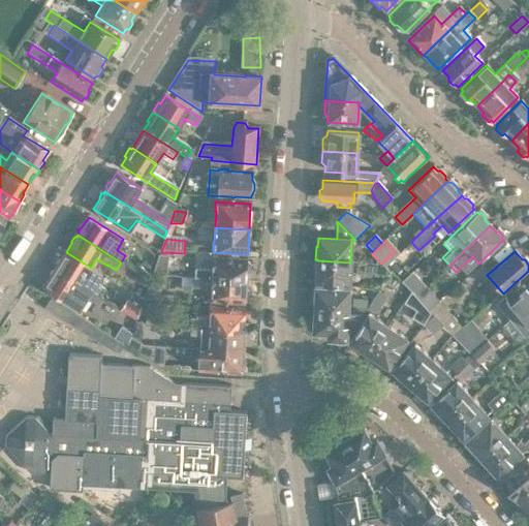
[(100,275),(91,268),(66,252),(60,261),(58,261),(56,267),(56,268),(55,271),(99,299),(103,291),(94,285),(100,275)]
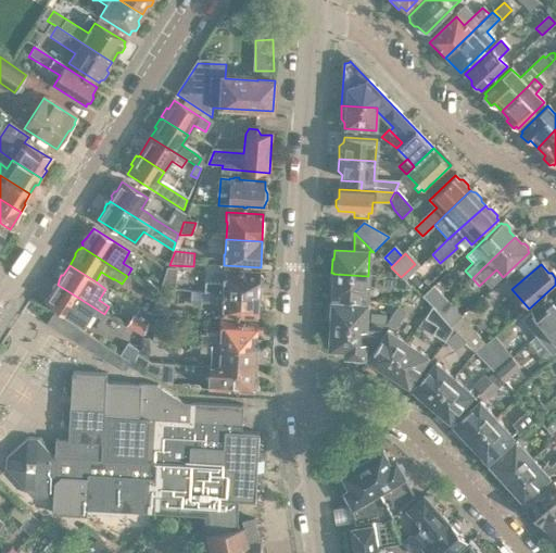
[(175,292),(176,272),(166,271),(160,291),(175,292)]
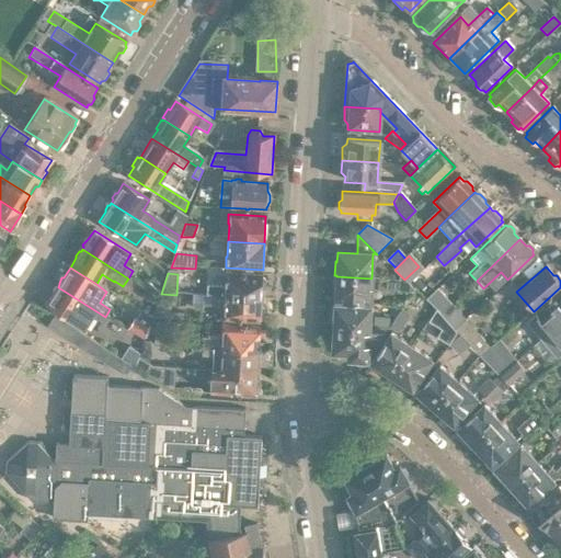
[(224,289),(218,288),(218,297),(261,299),(261,292),(264,291),(265,282),(262,280),(262,276),(225,274),(224,289)]
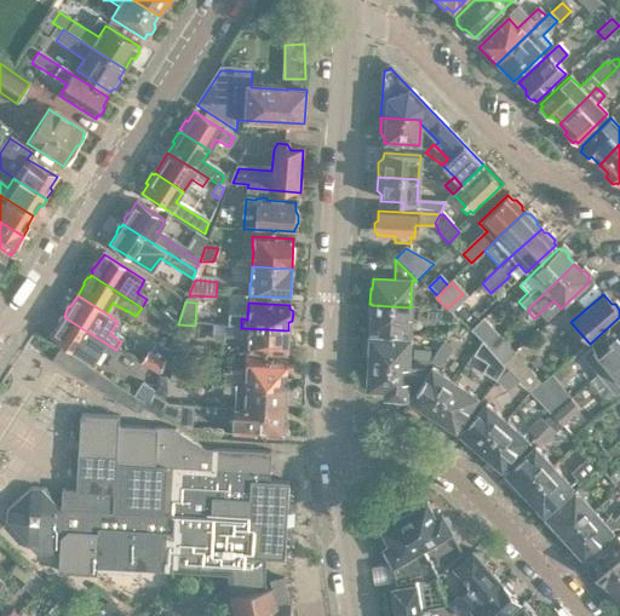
[(417,308),(411,308),(372,305),(371,315),(369,315),(368,330),(371,330),(369,333),(409,334),(409,321),(417,321),(417,308)]
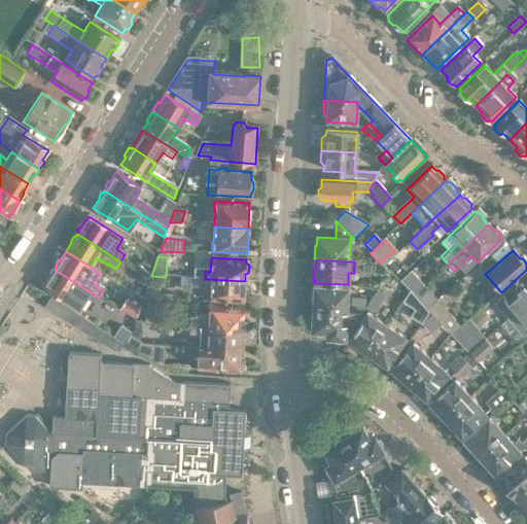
[(375,267),(374,274),(386,275),(388,273),(377,260),(375,267)]
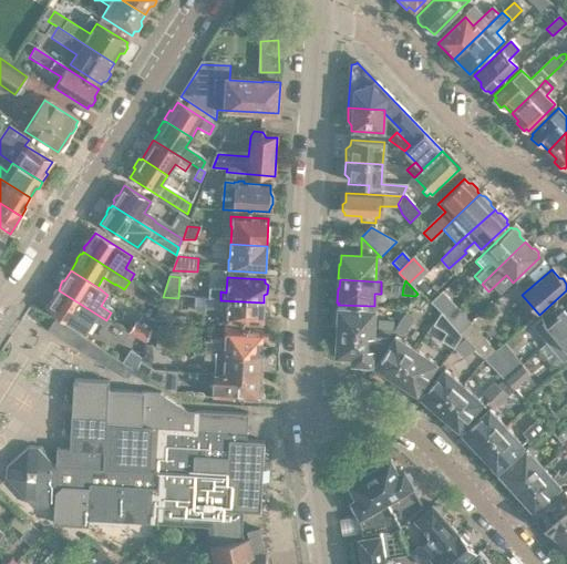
[(391,294),(402,295),(403,287),(392,285),(391,294)]
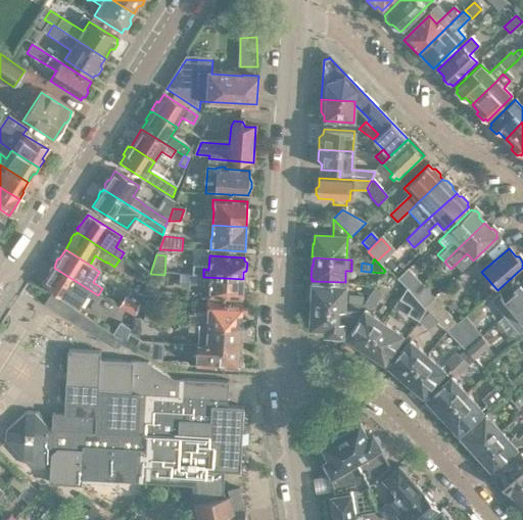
[(137,272),(144,276),(147,267),(142,264),(138,266),(135,270),(137,272)]
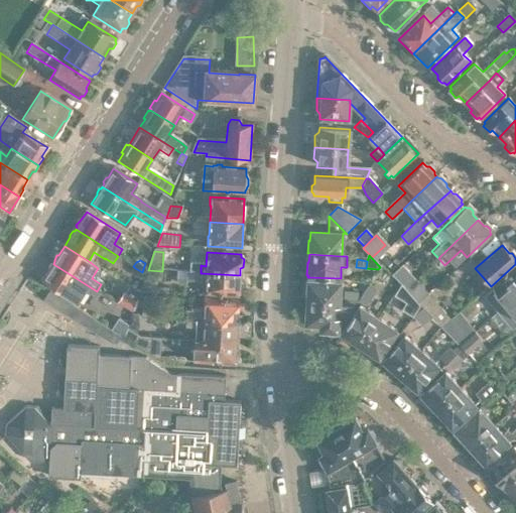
[(93,298),(97,291),(53,264),(52,266),(50,266),(47,270),(48,272),(42,281),(76,302),(83,292),(93,298)]
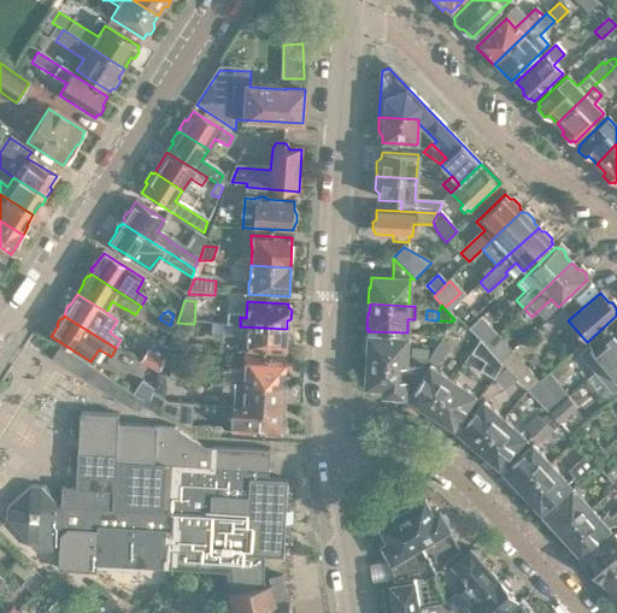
[(471,326),(487,345),(500,334),(483,316),(471,326)]
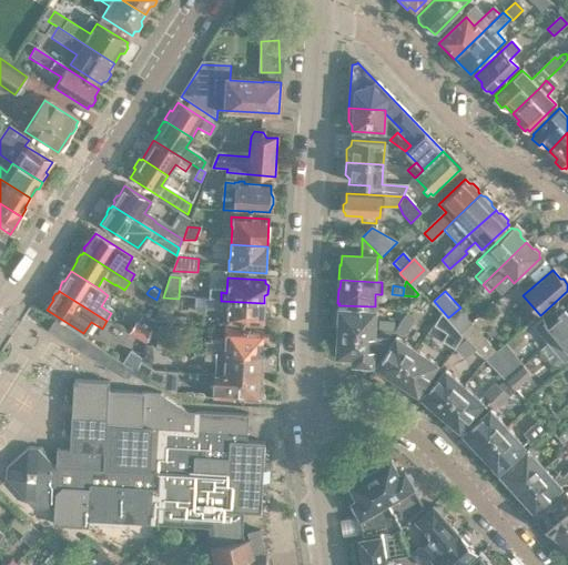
[(156,300),(149,295),(143,304),(153,310),(156,300)]
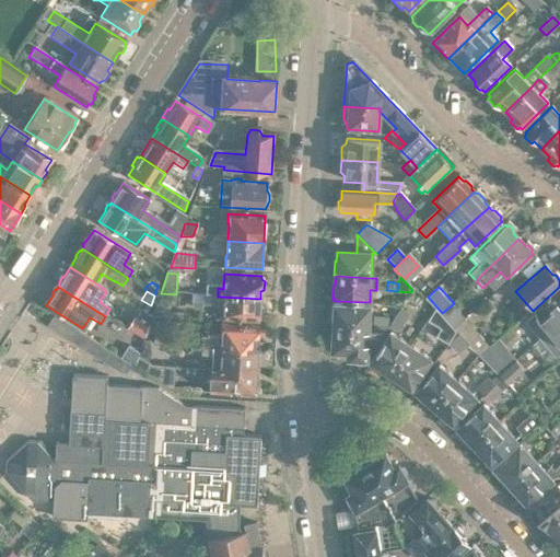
[(540,340),(559,323),(559,293),(525,323),(540,340)]
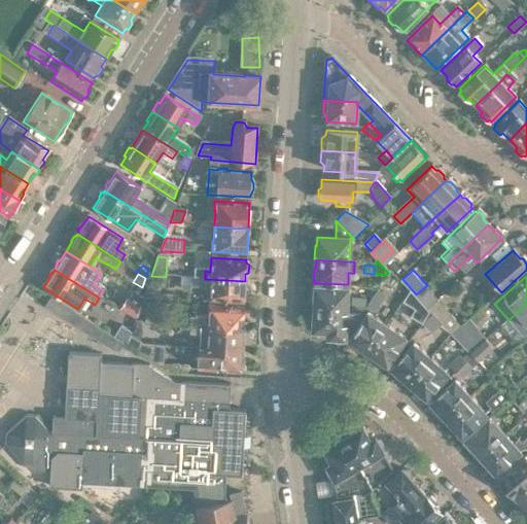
[(244,289),(245,281),(205,279),(192,278),(192,286),(210,287),(209,302),(244,304),(244,301),(247,299),(247,291),(244,289)]
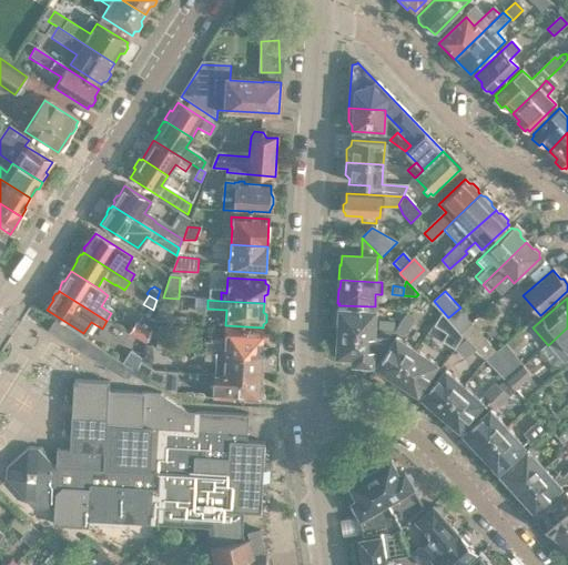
[(162,302),(155,322),(172,323),(173,302),(162,302)]
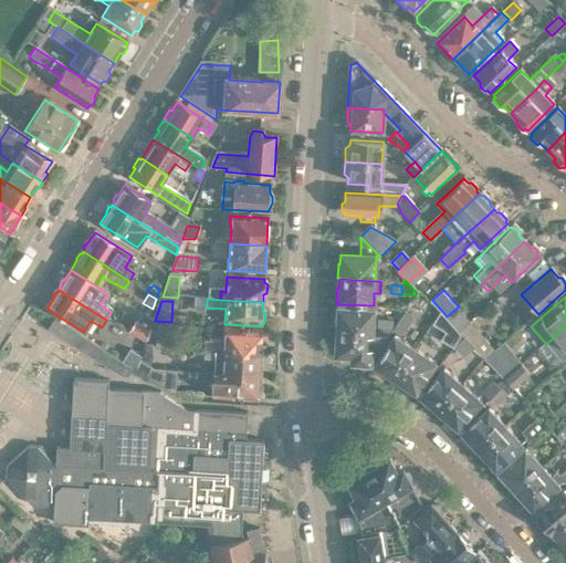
[(459,306),(447,316),(460,332),(472,322),(459,306)]
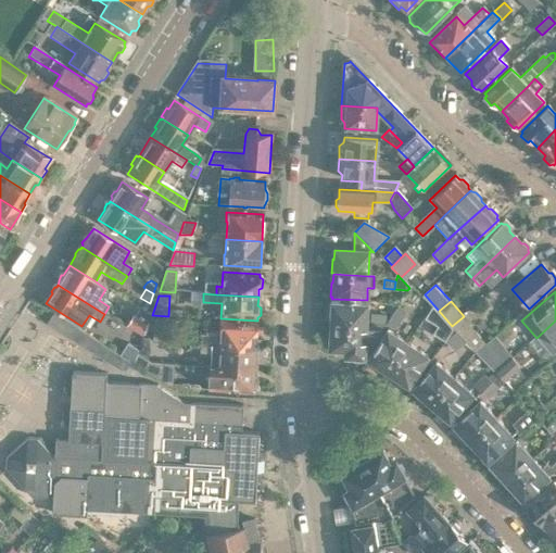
[(330,327),(365,329),(367,305),(331,303),(331,305),(330,305),(329,318),(330,319),(330,327)]
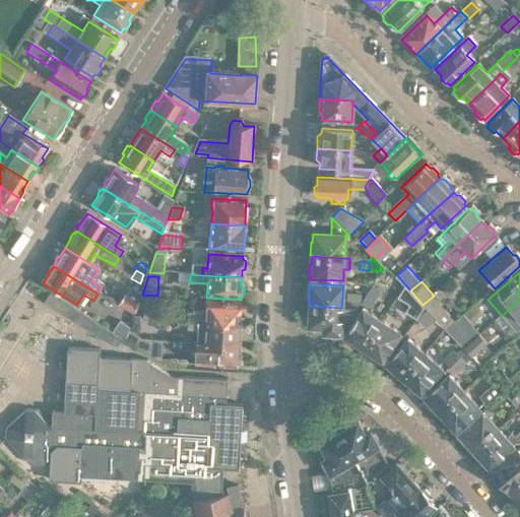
[(376,298),(368,293),(361,303),(369,308),(376,298)]
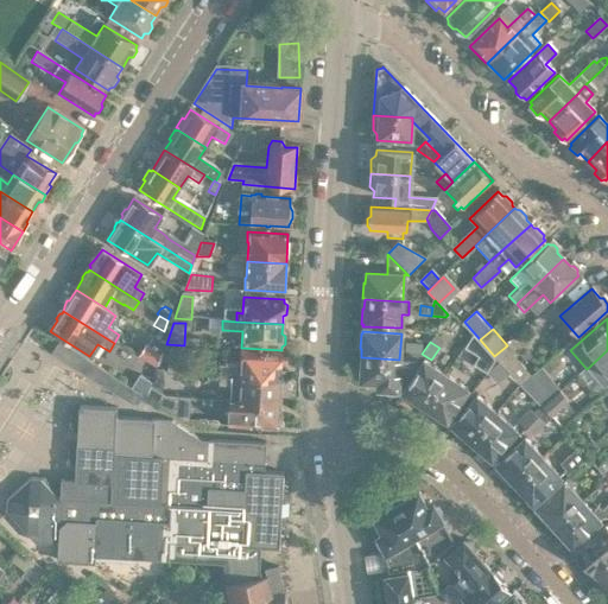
[(140,395),(58,344),(51,356),(132,407),(140,395)]
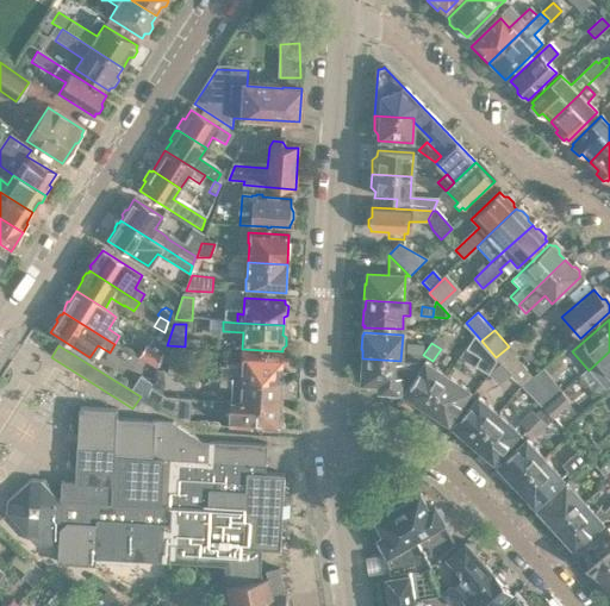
[(138,357),(153,367),(161,356),(145,347),(138,357)]
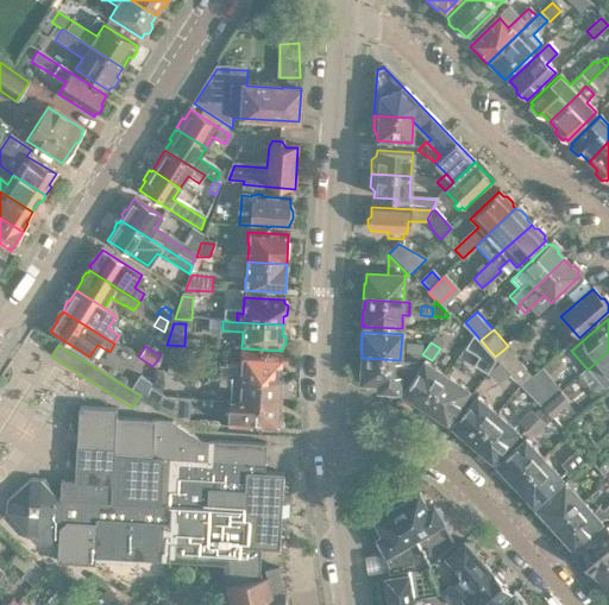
[(422,347),(407,346),(406,355),(421,357),(422,347)]
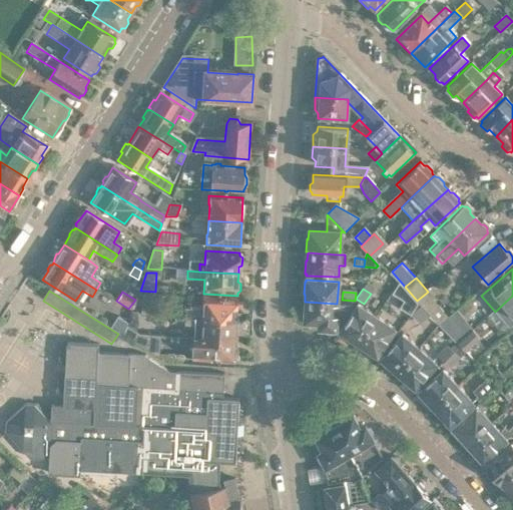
[(417,301),(439,326),(450,317),(428,292),(417,301)]
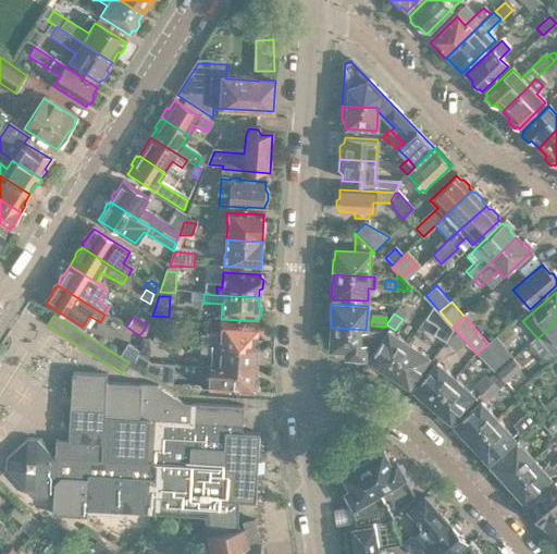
[(445,343),(453,332),(450,330),(443,320),(438,328),(433,335),(445,343)]
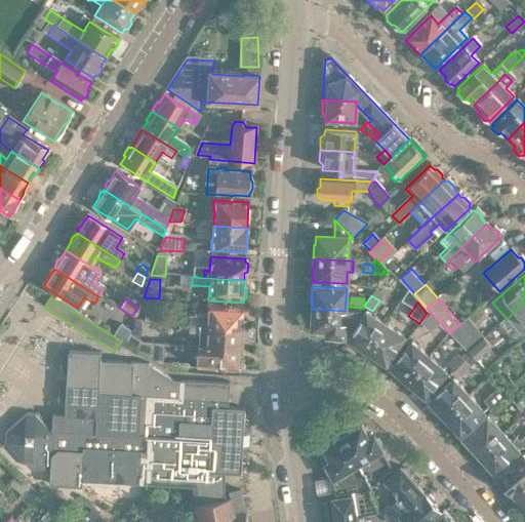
[(524,303),(507,319),(521,335),(524,331),(524,303)]
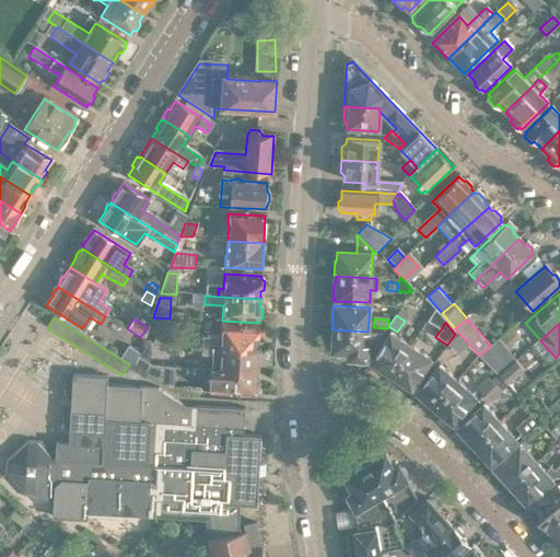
[(164,345),(165,324),(155,324),(154,345),(164,345)]
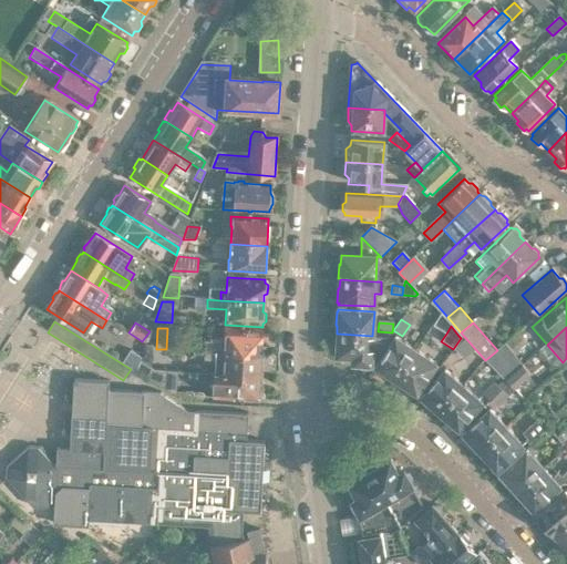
[(205,352),(223,354),(260,356),(261,347),(265,346),(265,337),(261,335),(261,331),(225,329),(224,344),(205,342),(205,352)]
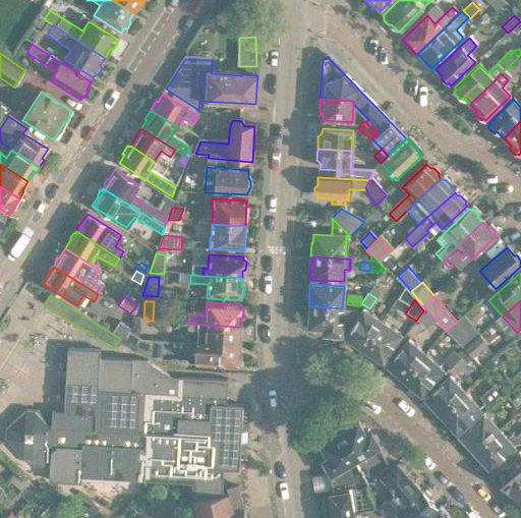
[(341,336),(342,308),(309,306),(309,307),(308,307),(307,322),(308,322),(308,328),(324,329),(324,335),(332,336),(332,339),(339,339),(341,336)]
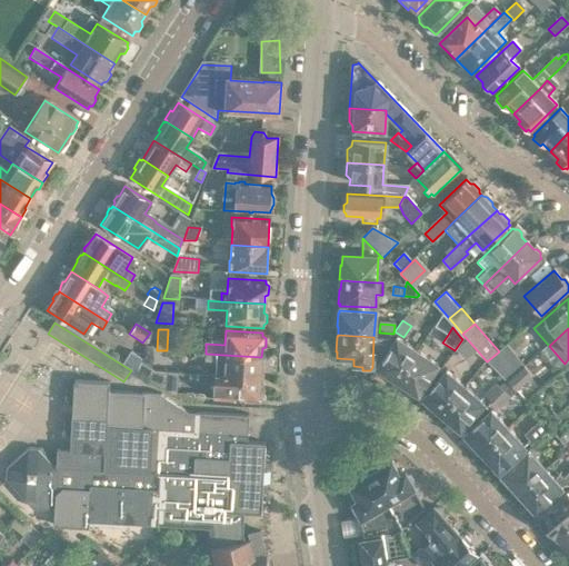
[(397,383),(417,353),(396,339),(376,369),(385,376),(386,379),(391,383),(396,383),(397,383)]
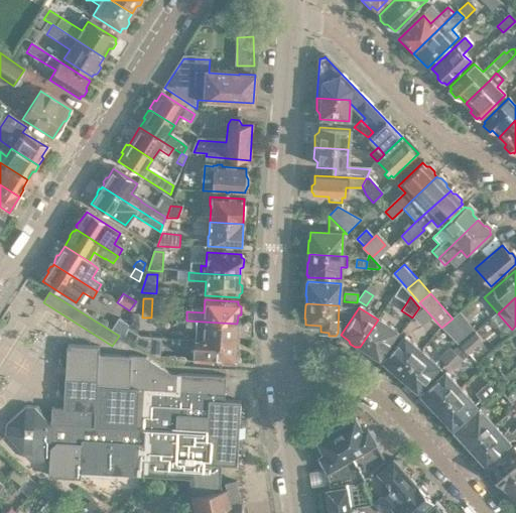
[(422,309),(413,318),(421,328),(431,318),(422,309)]
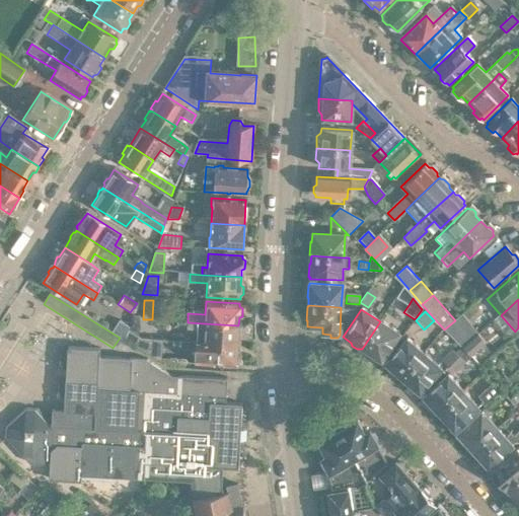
[(114,330),(122,336),(128,325),(120,320),(114,330)]
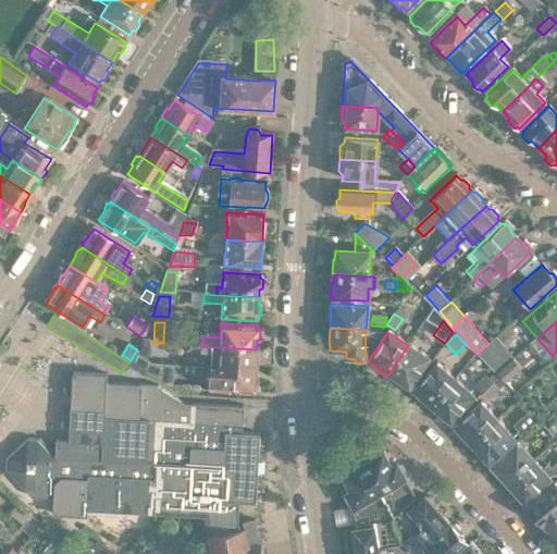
[(505,362),(489,344),(477,354),(493,372),(505,362)]
